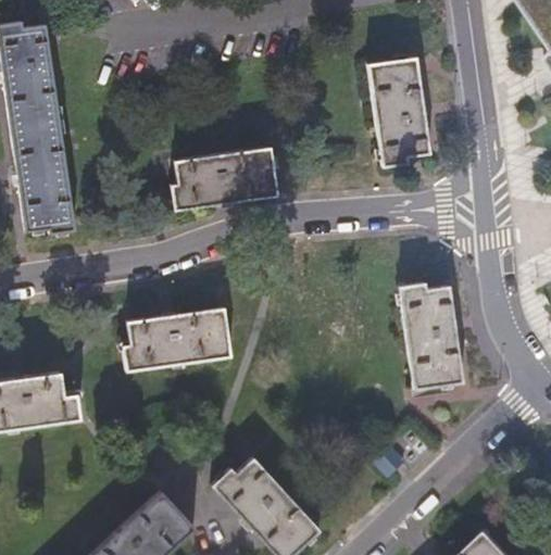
[(550,0),(521,0),(550,46),(550,0)]
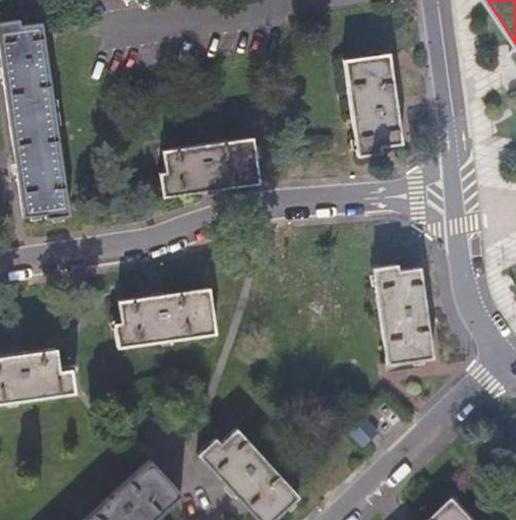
[(72,215),(45,23),(24,25),(23,19),(0,22),(0,33),(23,217),(48,214),(49,218),(72,215)]
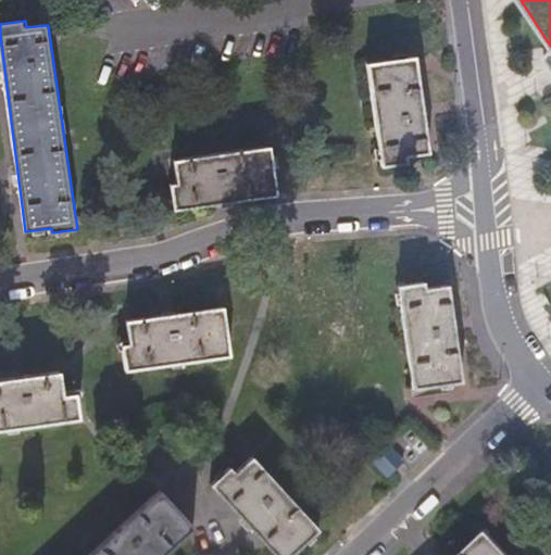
[(431,153),(417,58),(371,64),(385,166),(409,163),(408,158),(431,153)]
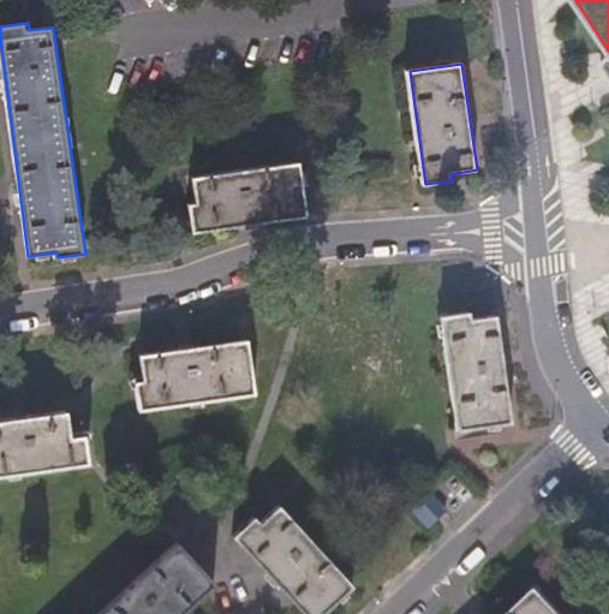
[(308,215),(302,162),(196,177),(199,202),(192,203),(197,231),(308,215)]
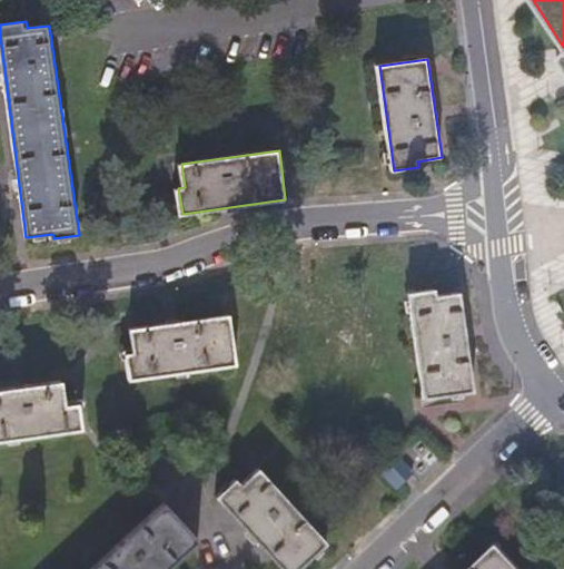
[(474,390),(461,294),(437,295),(436,290),(411,293),(426,395),(474,390)]
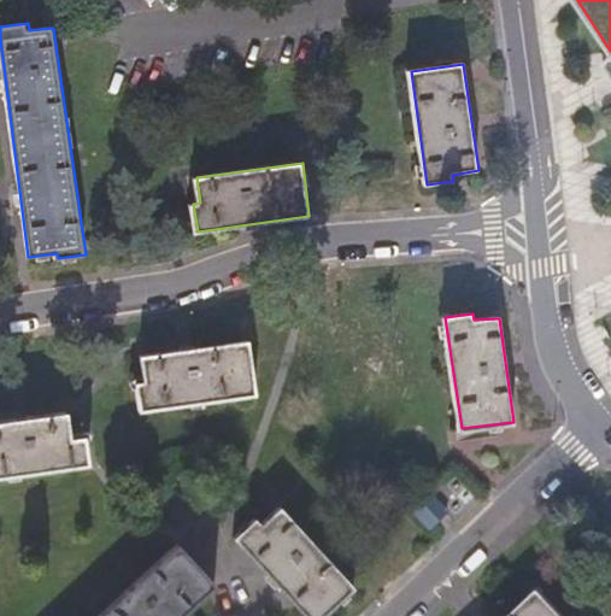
[(257,394),(250,340),(144,356),(147,385),(139,385),(142,411),(257,394)]
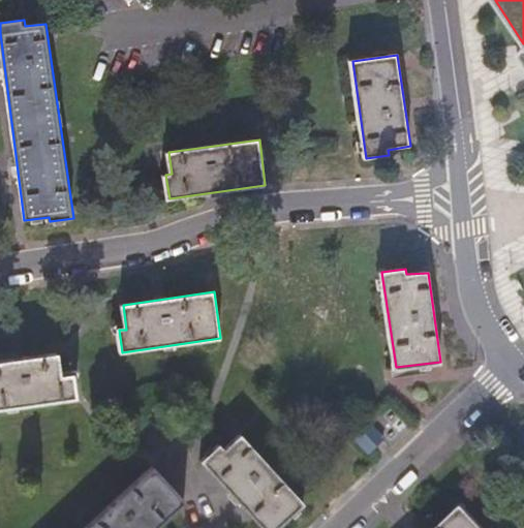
[(63,375),(59,354),(0,362),(0,407),(78,397),(74,374),(63,375)]
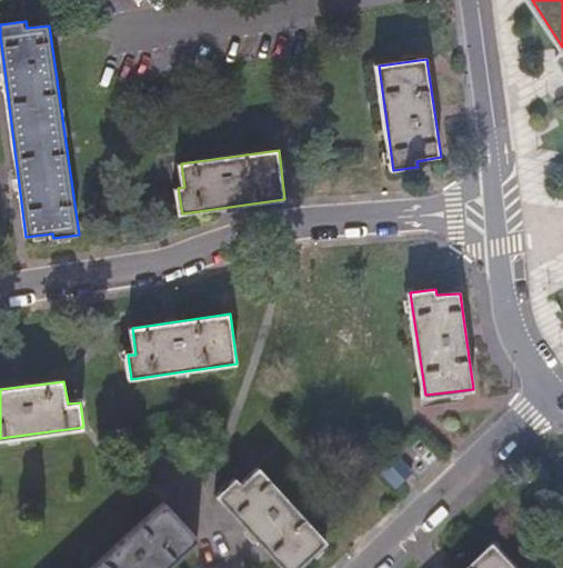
[(415,472),(400,456),(383,469),(400,487),(415,472)]
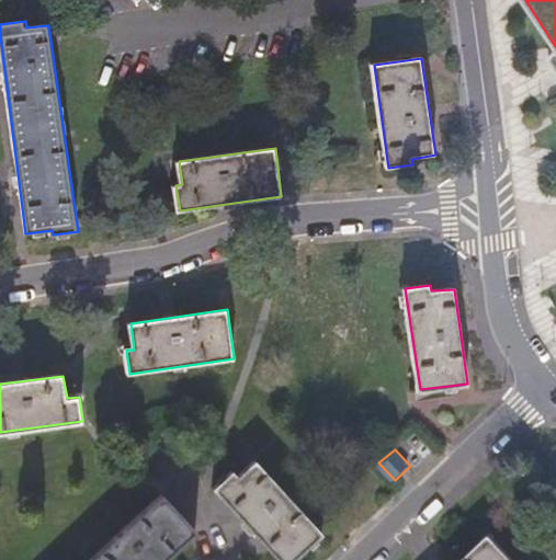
[(293,559),(322,534),(257,461),(240,477),(235,471),(216,489),(280,559),(293,559)]
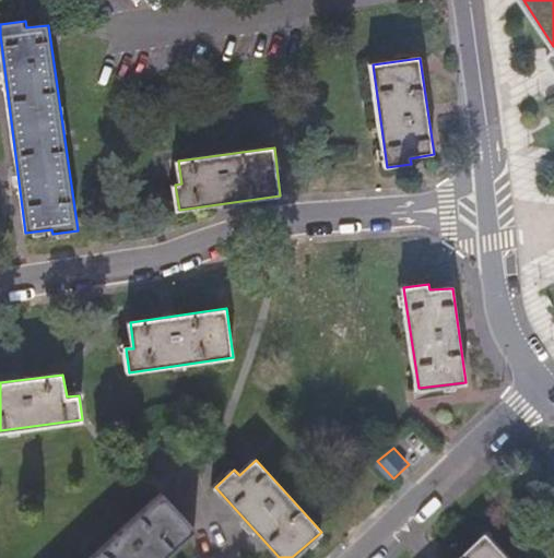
[(165,557),(198,529),(165,494),(93,557),(165,557)]
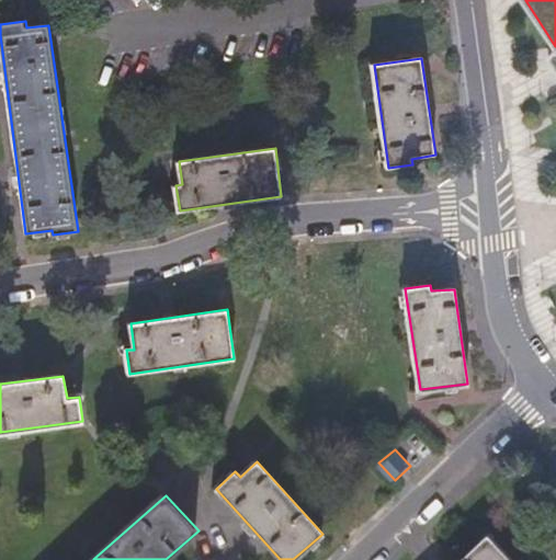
[(513,559),(496,540),(473,559),(513,559)]
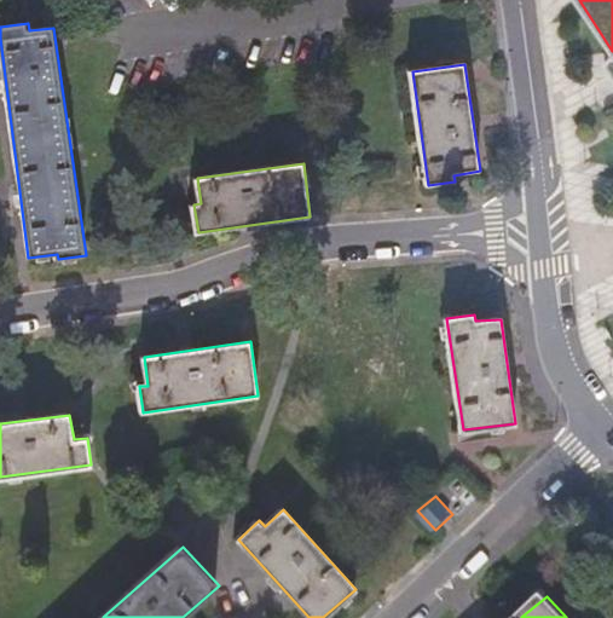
All buildings are outlined.
